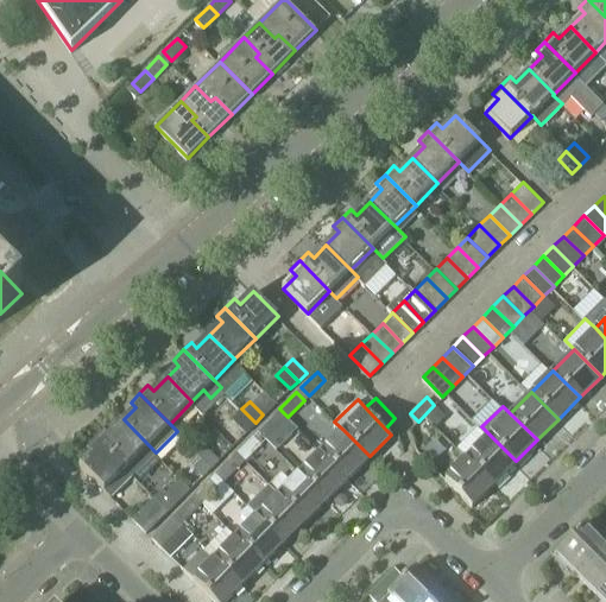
[(256,423),(241,409),(233,417),(247,431),(256,423)]
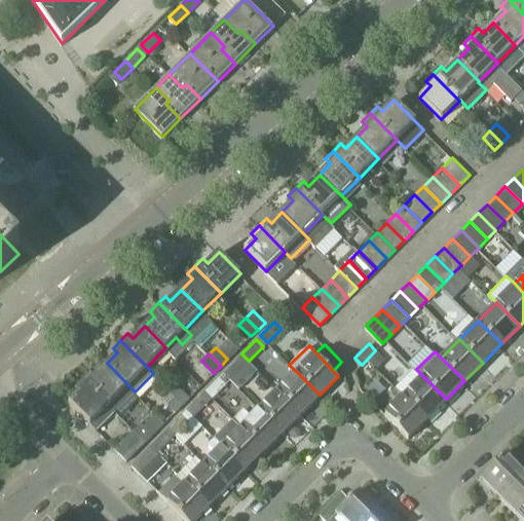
[(237,358),(223,372),(230,379),(245,365),(237,358)]
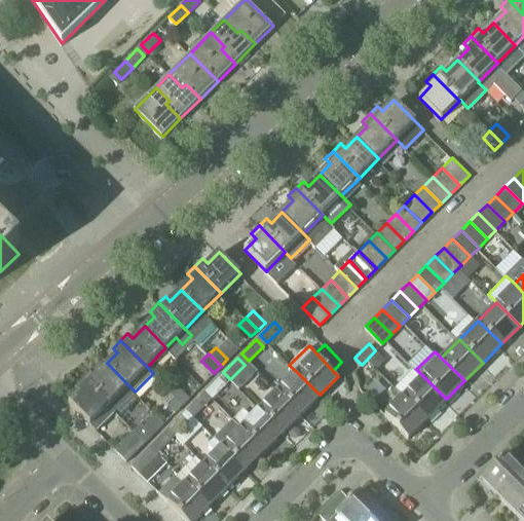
[(90,370),(83,377),(115,410),(135,392),(107,363),(96,375),(90,370)]
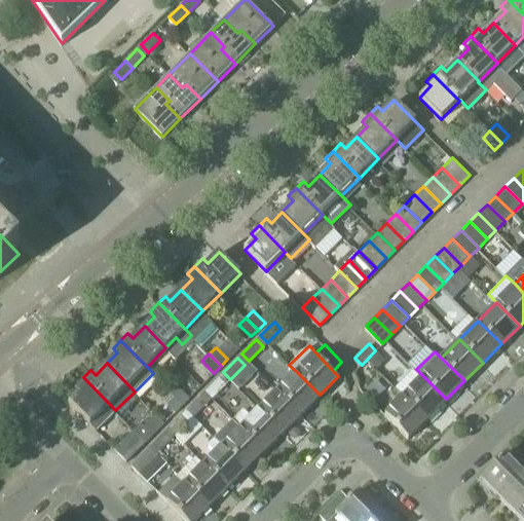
[(297,372),(278,389),(301,413),(320,395),(297,372)]
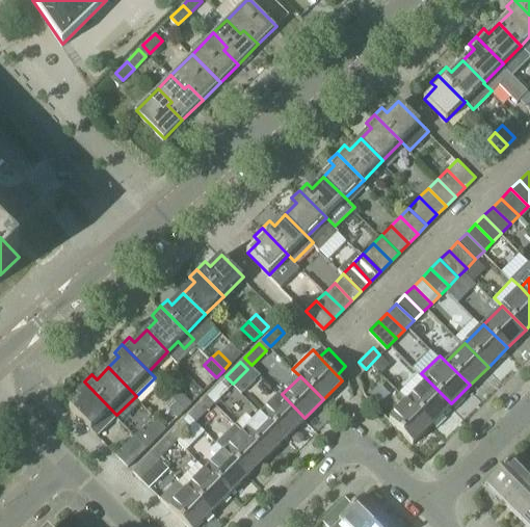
[(221,380),(207,395),(214,402),(229,388),(221,380)]
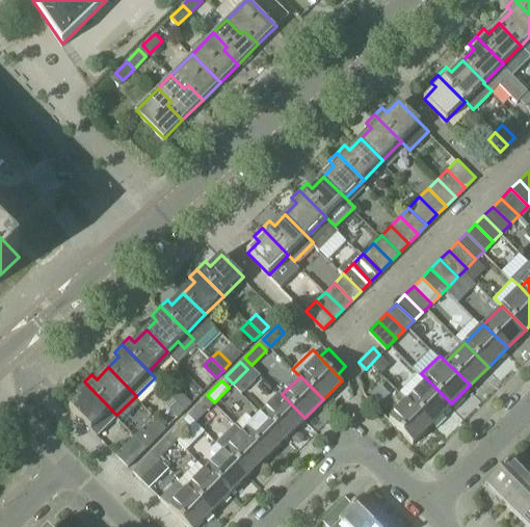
[(428,380),(408,399),(432,422),(451,403),(428,380)]
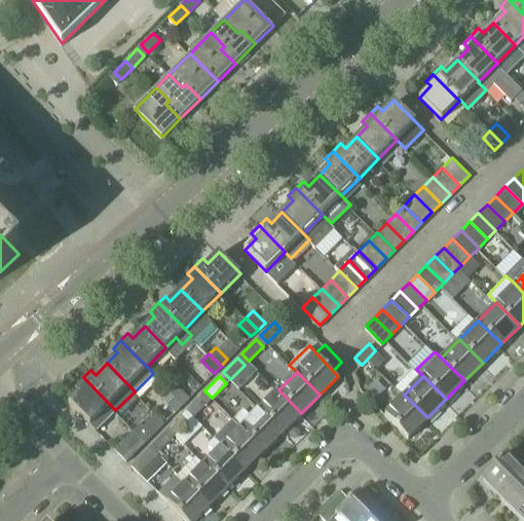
[(115,410),(83,377),(75,385),(80,391),(69,402),(97,430),(115,410)]
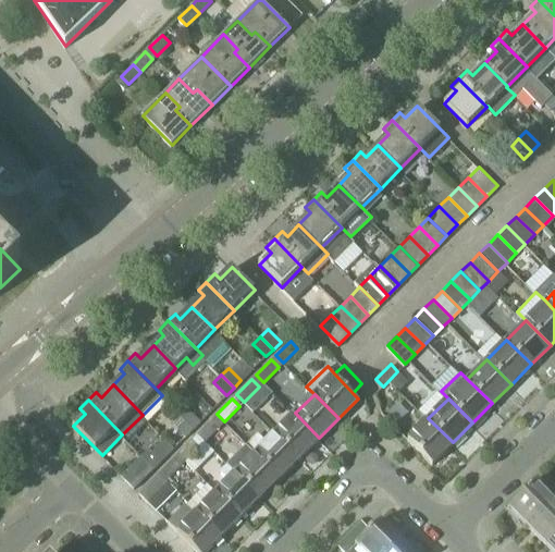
[(188,407),(182,415),(194,427),(201,420),(188,407)]
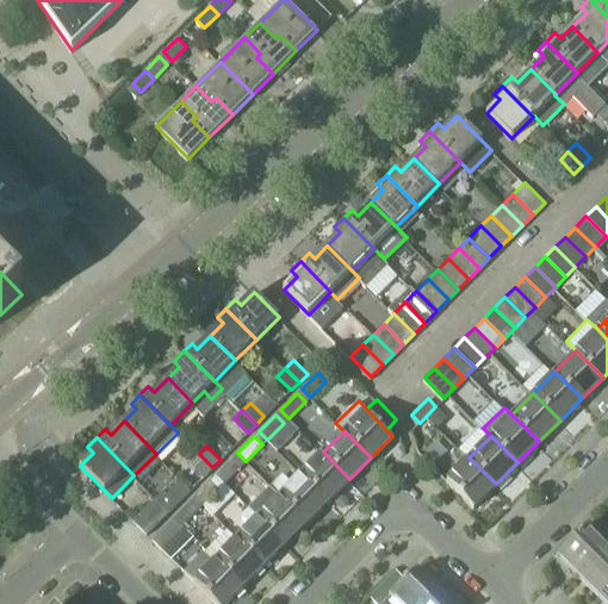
[(323,452),(302,473),(329,500),(349,479),(323,452)]
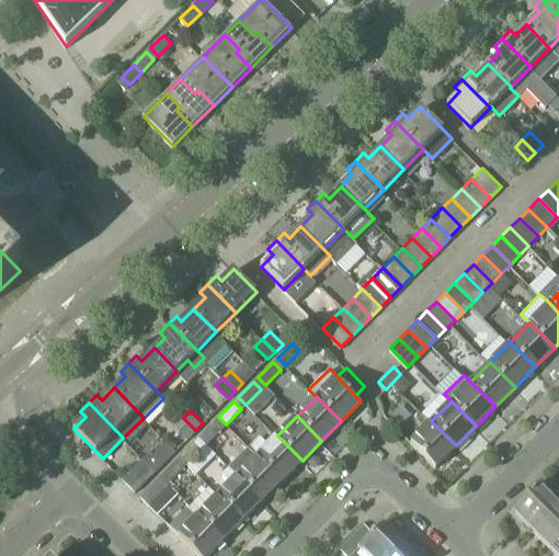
[(195,430),(183,418),(175,424),(187,438),(195,430)]
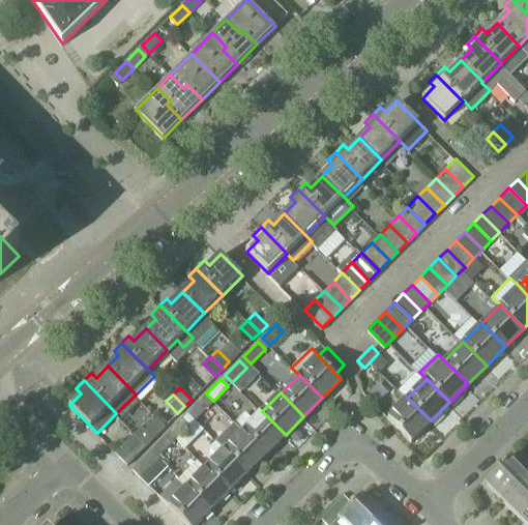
[(202,398),(188,411),(196,418),(209,405),(202,398)]
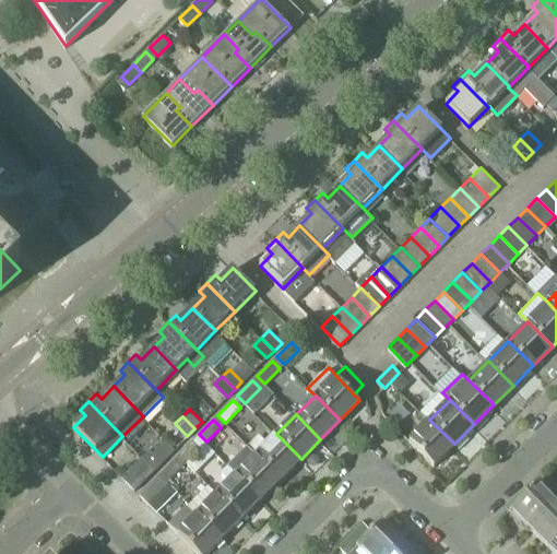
[(454,444),(429,420),(410,439),(435,464),(454,444)]
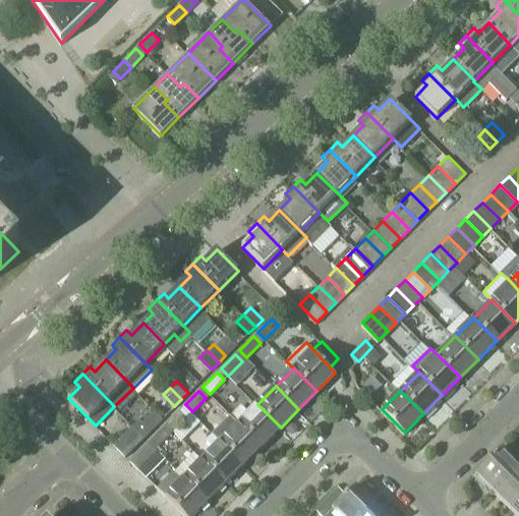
[(257,404),(239,422),(262,446),(281,427),(257,404)]
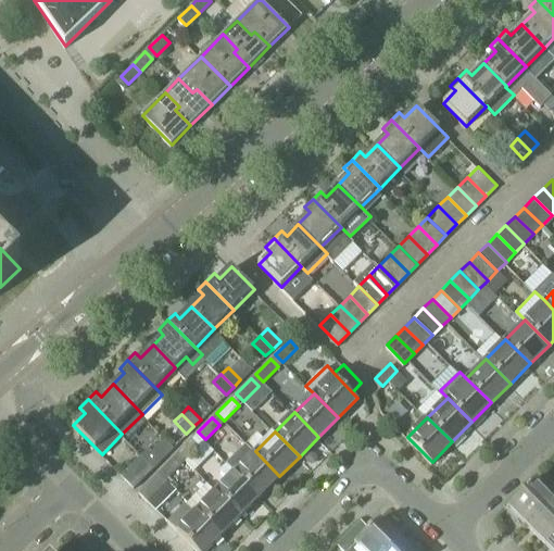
[(141,453),(154,466),(174,447),(164,437),(152,449),(149,446),(141,453)]
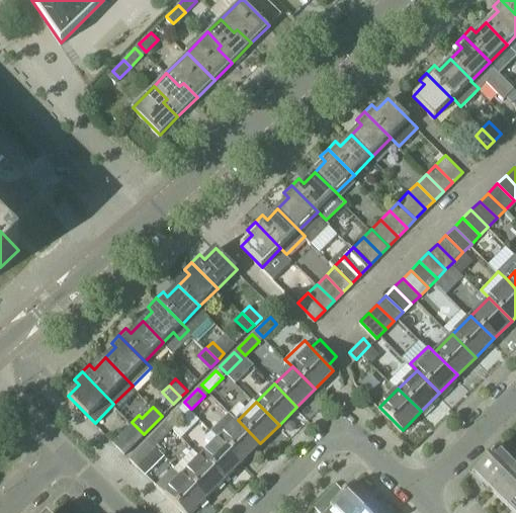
[(180,407),(166,420),(173,427),(186,413),(180,407)]
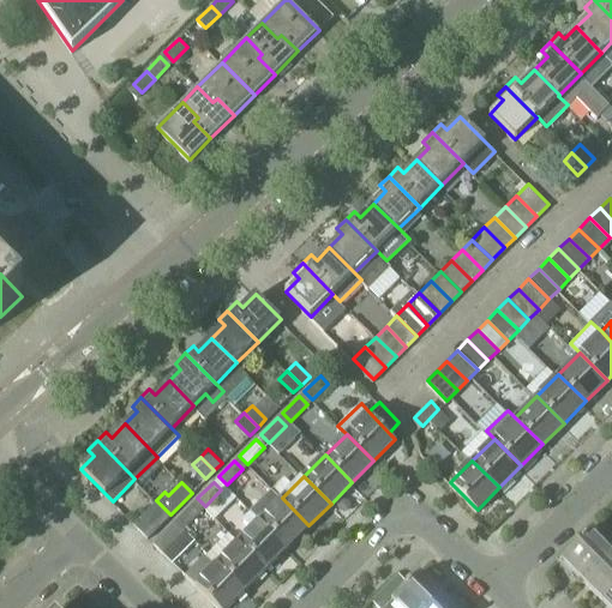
[(282,498),(262,518),(288,546),(309,525),(282,498)]
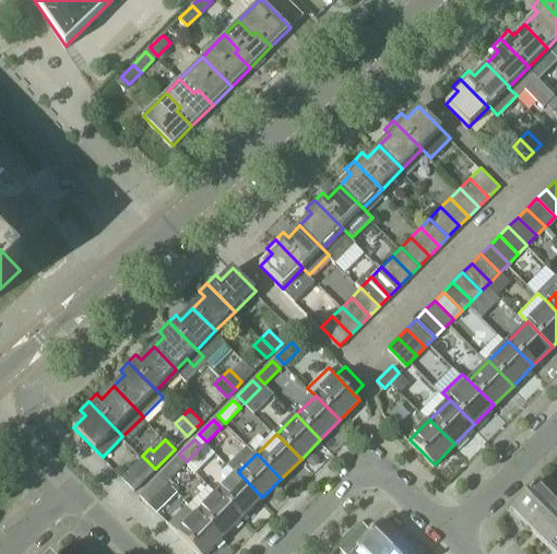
[(142,456),(122,475),(134,488),(155,469),(142,456)]
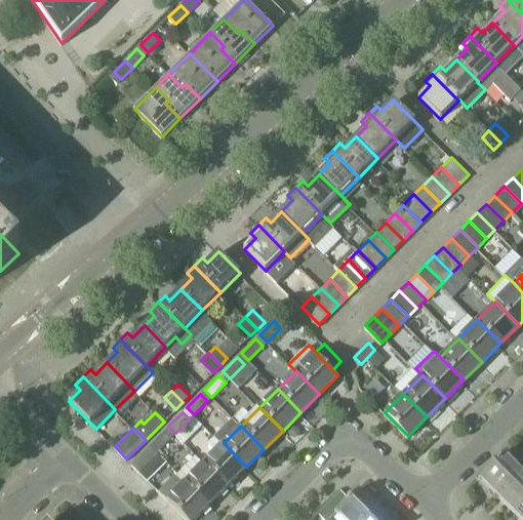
[(164,430),(150,444),(157,451),(170,437),(164,430)]
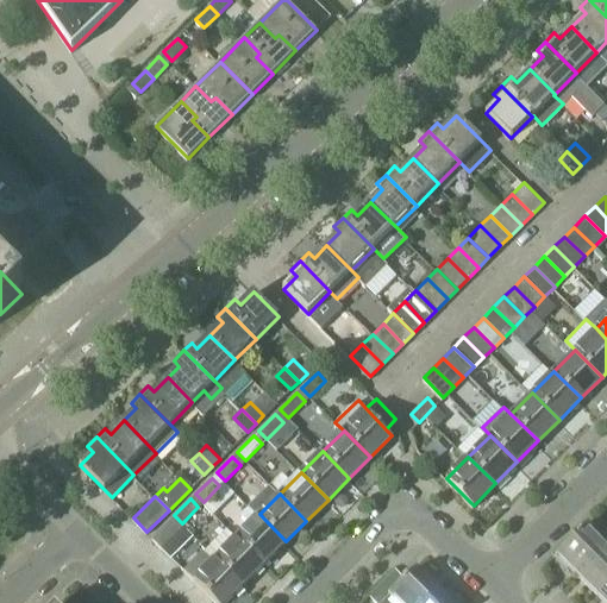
[(246,517),(251,522),(238,535),(266,563),(286,541),(260,514),(254,509),(246,517)]
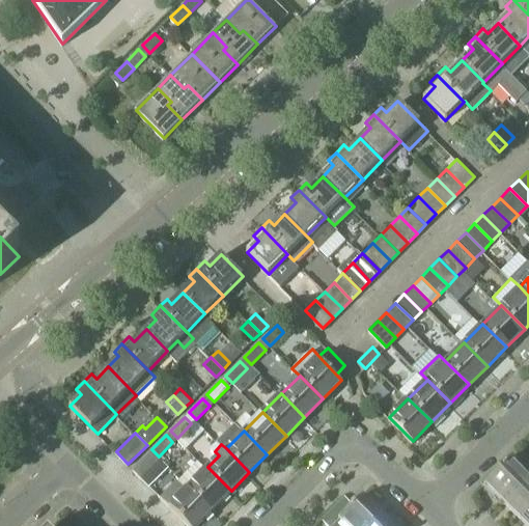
[(133,468),(141,477),(161,458),(159,457),(151,449),(133,468)]
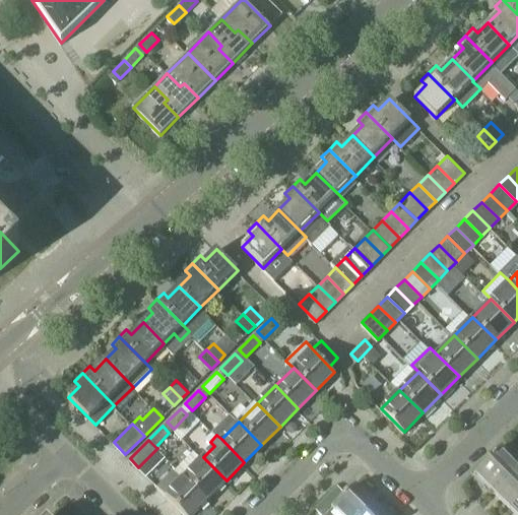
[(476,471),(494,490),(517,465),(517,461),(502,446),(476,471)]
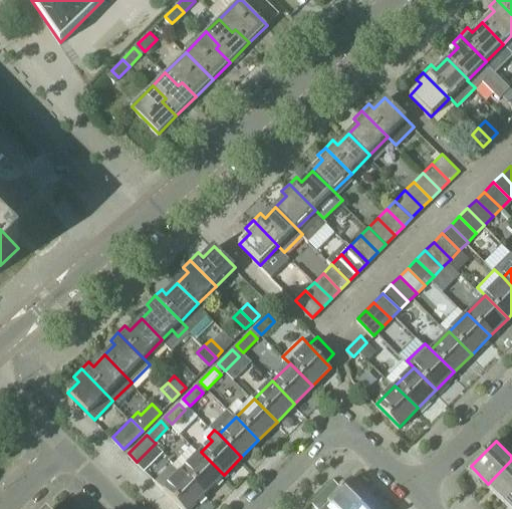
[(201,452),(183,470),(206,493),(224,475),(201,452)]
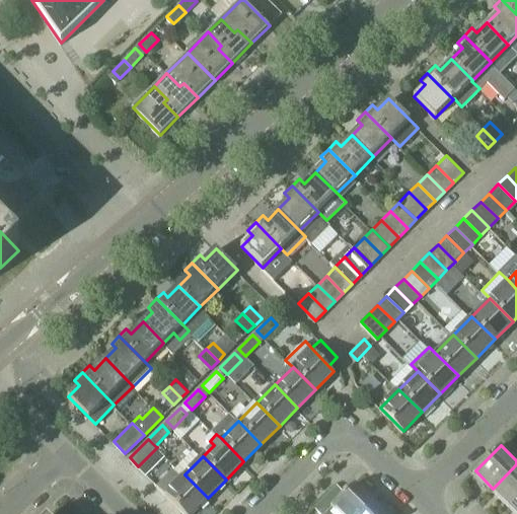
[(493,489),(510,506),(516,499),(516,464),(493,489)]
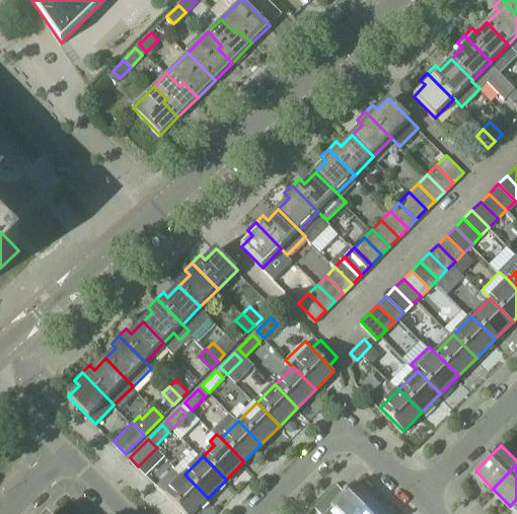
[(157,485),(165,494),(186,513),(191,513),(208,498),(185,474),(182,476),(174,467),(157,485)]
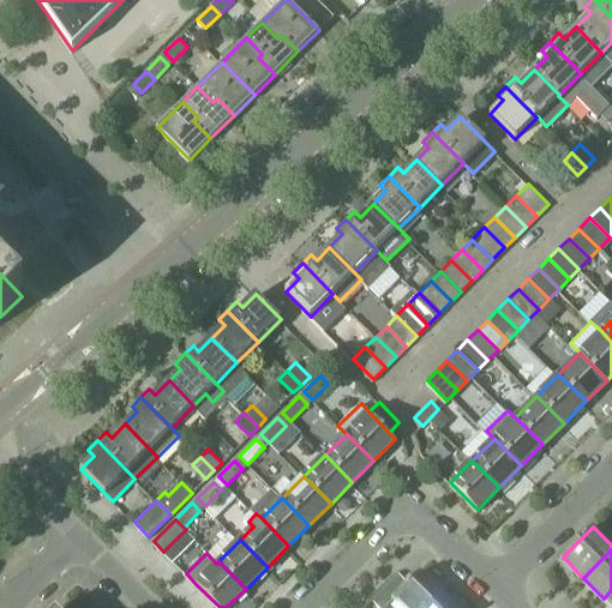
[(382,607),(394,597),(409,582),(399,571),(372,599),(382,607)]
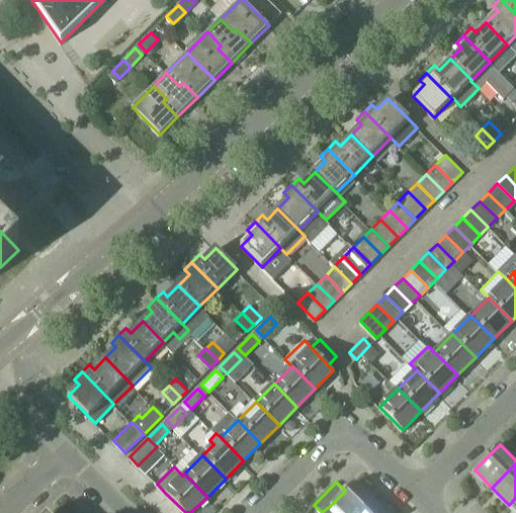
[(332,504),(340,512),(359,512),(372,500),(354,482),(345,491),(332,504)]
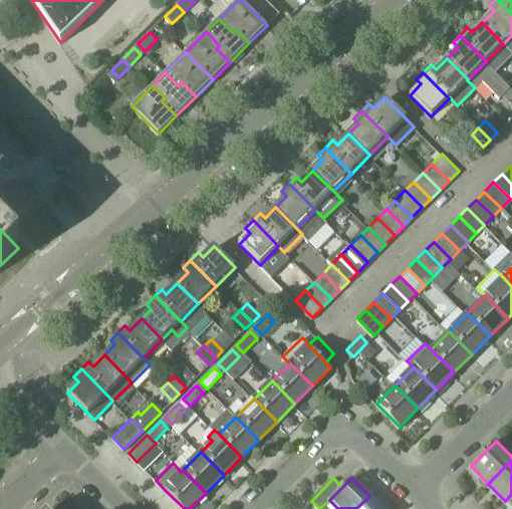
[(356,508),(382,508),(369,496),(356,508)]
